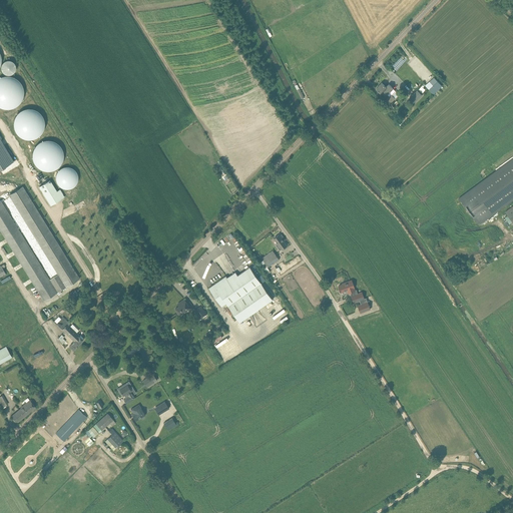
[(22,91),(23,88),(16,77),(9,75),(2,75),(0,76),(0,106),(6,108),(12,108),(20,103),(22,94),(22,91)]
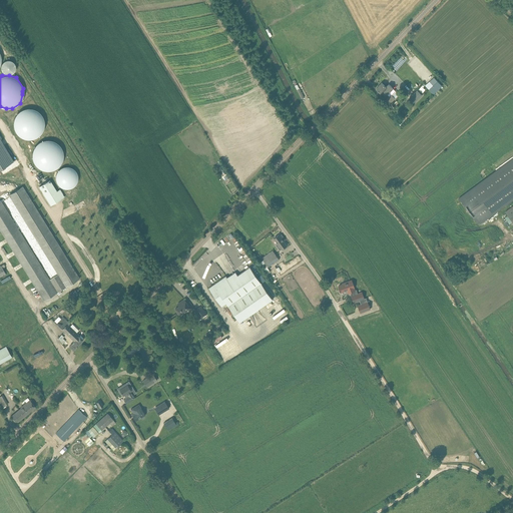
[(434,85),(429,89),(433,94),(442,86),(434,77),(430,81),(434,85)]
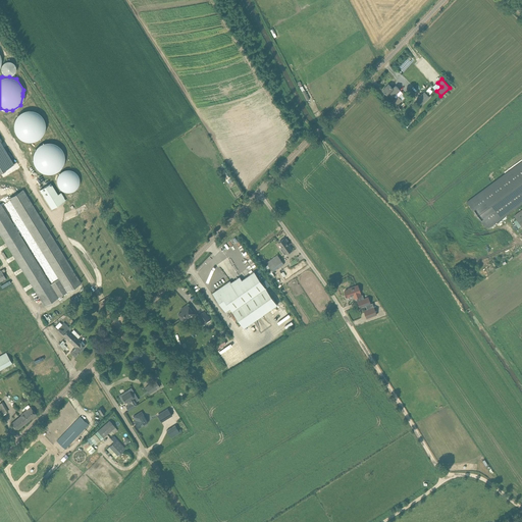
[(388,85),(382,90),(387,95),(389,92),(394,96),(395,96),(397,98),(398,97),(402,101),(406,96),(400,90),(396,86),(393,89),(388,85)]
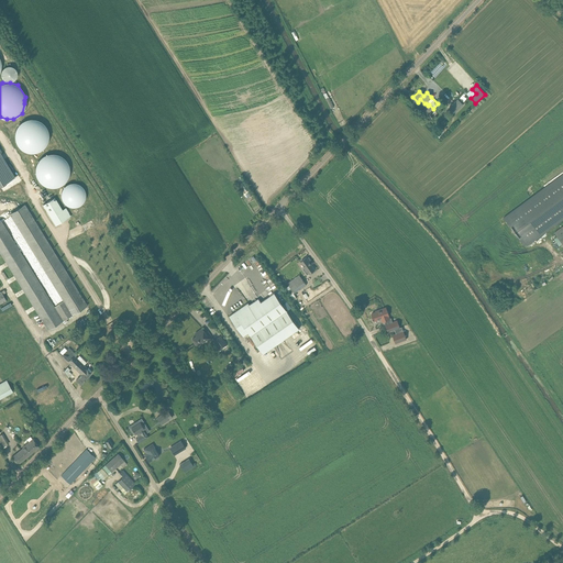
[(449,108),(454,114),(464,105),(457,99),(449,108)]
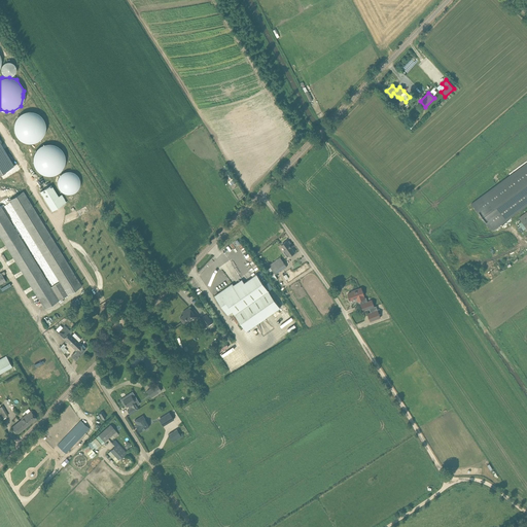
[(396,103),(400,107),(406,102),(401,98),(396,103)]
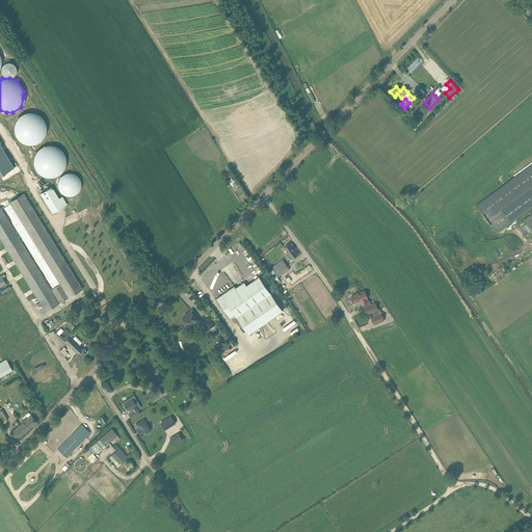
[(34,143),(44,140),(45,127),(41,113),(28,112),(16,115),(15,129),(19,142),(34,143)]
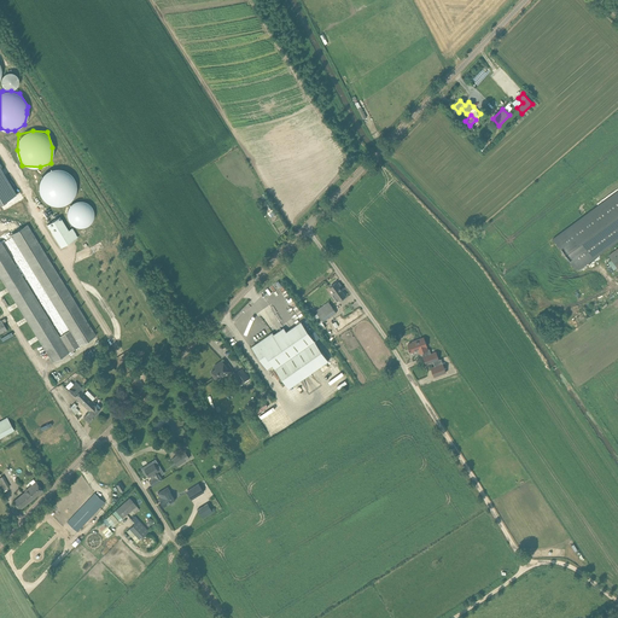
[(0,165),(0,205),(17,194),(0,165)]
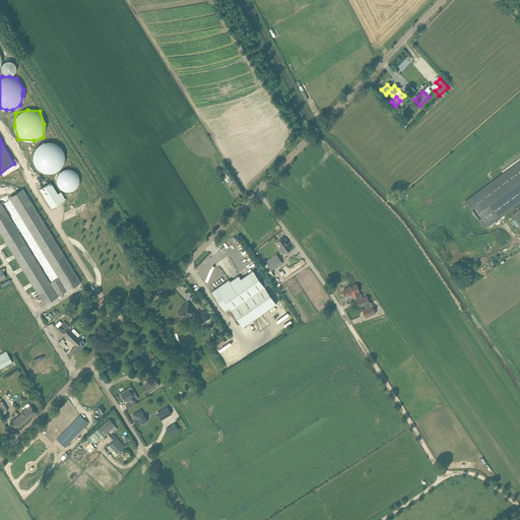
[(62,142),(35,143),(35,172),(62,172),(62,142)]
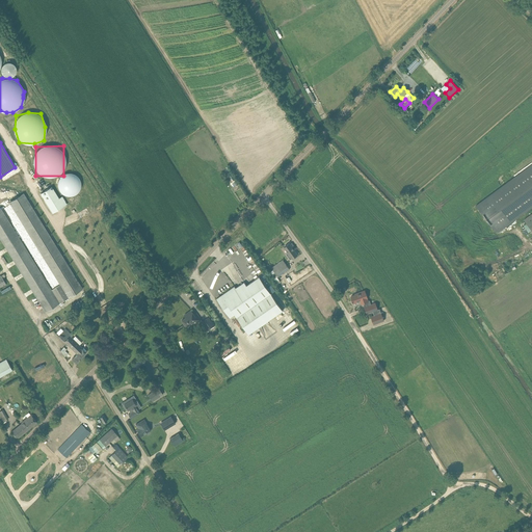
[(531,207),(531,163),(511,180),(476,206),(497,234),(531,207)]
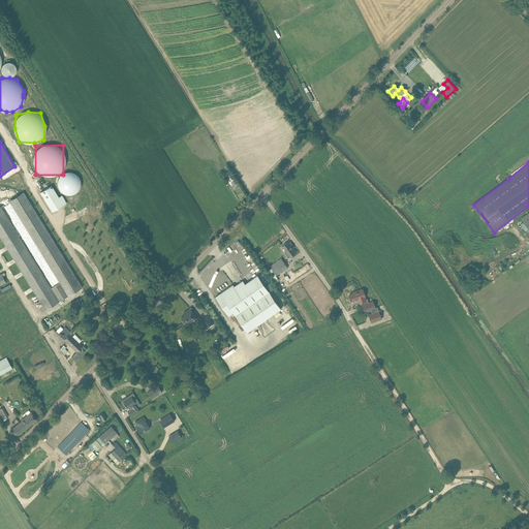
[(40,192),(53,212),(66,204),(61,195),(58,197),(51,186),(40,192)]
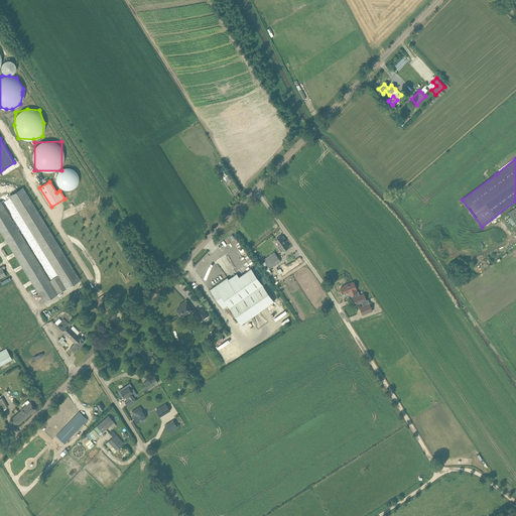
[(23,187),(9,197),(58,276),(50,281),(1,202),(0,202),(0,231),(44,302),(80,280),(23,187)]
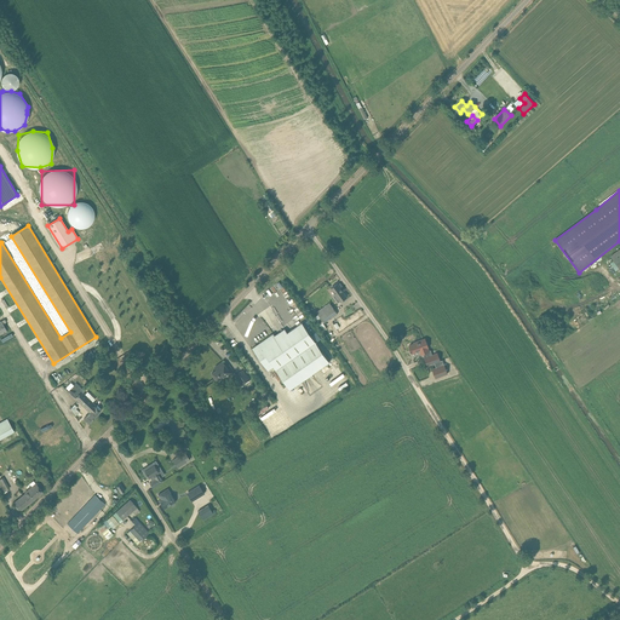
[(280,283),(265,292),(269,298),(283,290),(280,283)]
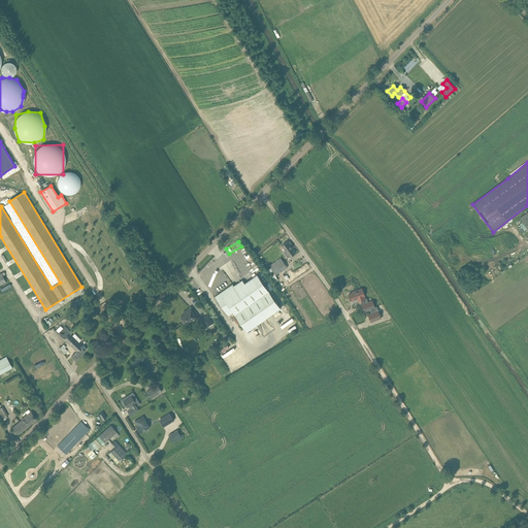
[(287,241),(282,245),(286,251),(284,252),(287,256),(289,255),(290,257),(295,253),(292,248),(293,246),(290,242),(289,243),(287,241)]
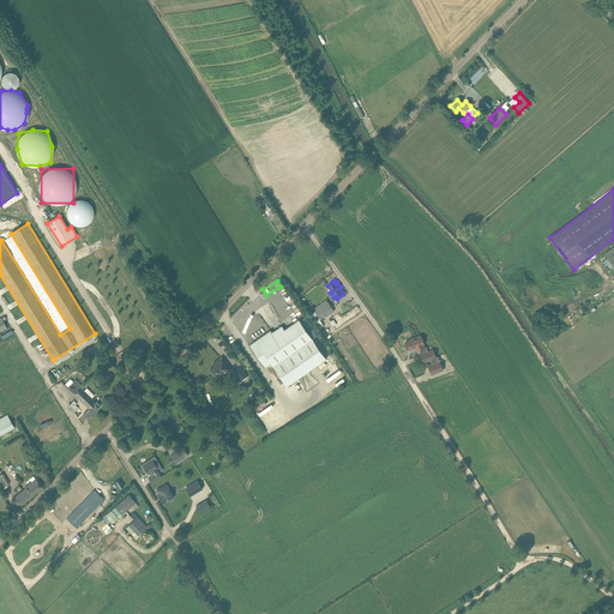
[(327,300),(313,309),(315,312),(312,314),(318,321),(326,315),(326,317),(335,311),(327,300)]
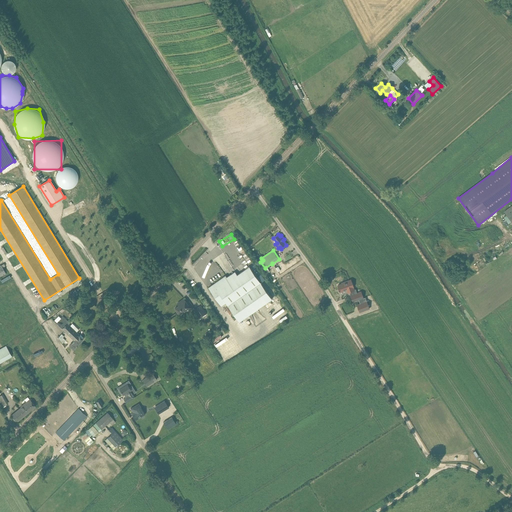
[(226,303),(239,322),(272,299),(249,266),(233,277),(231,274),(227,277),(226,275),(208,287),(221,306),(226,303)]
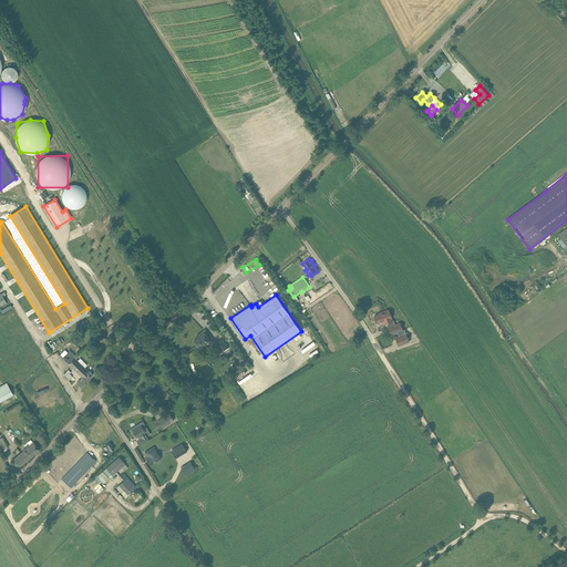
[(381,312),(381,313),(374,316),(377,323),(383,320),(385,323),(388,323),(389,327),(391,334),(403,330),(401,322),(395,325),(394,320),(393,321),(392,318),(389,309),(381,312)]
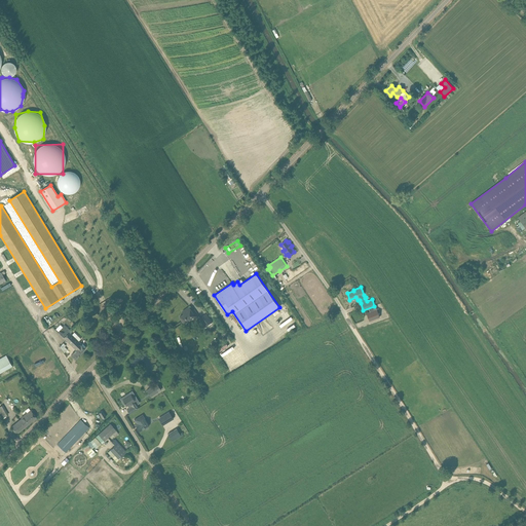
[(184,313),(180,316),(184,323),(188,320),(190,322),(198,315),(194,309),(192,311),(189,307),(183,311),(184,313)]
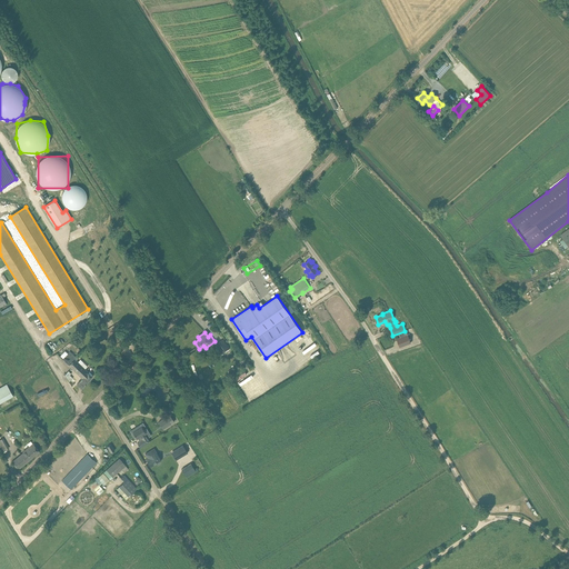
[(408,333),(397,338),(400,348),(411,343),(408,333)]
